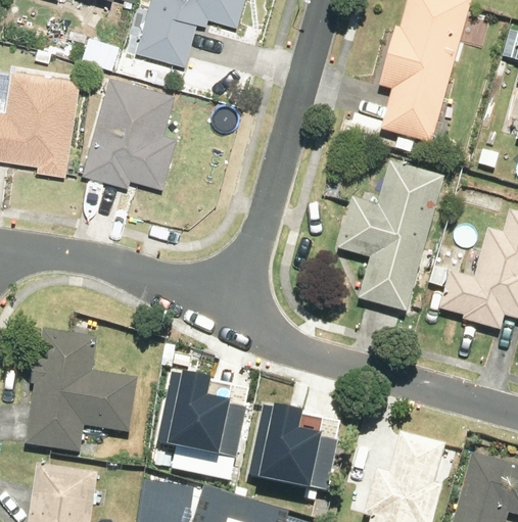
[(149,0),(136,48),(184,61),(195,21),(205,25),(208,16),(236,24),(242,0),(149,0)]
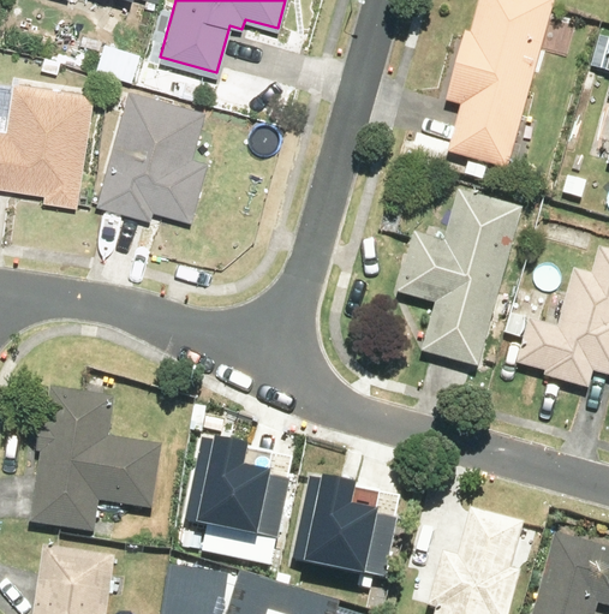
[(477,0),(469,29),(463,28),(443,99),(460,103),(447,151),(507,167),(553,0),(477,0)]
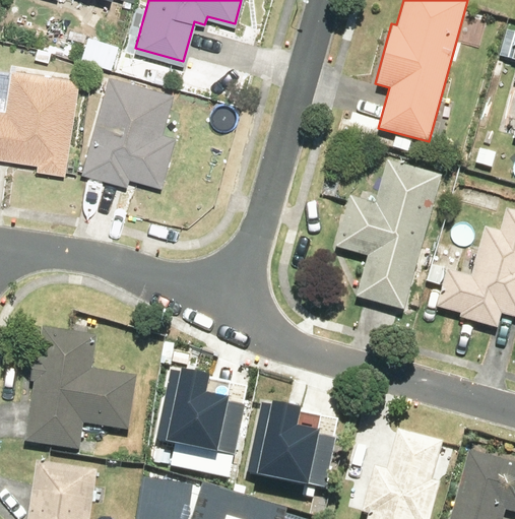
[(37,169),(68,172),(76,76),(7,70),(4,105),(0,105),(0,154),(38,158),(37,169)]
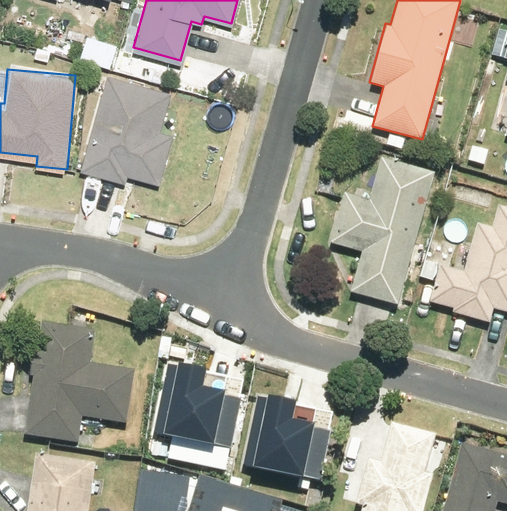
[(170,89),(105,71),(79,168),(125,181),(127,173),(159,182),(172,133),(159,129),(170,89)]
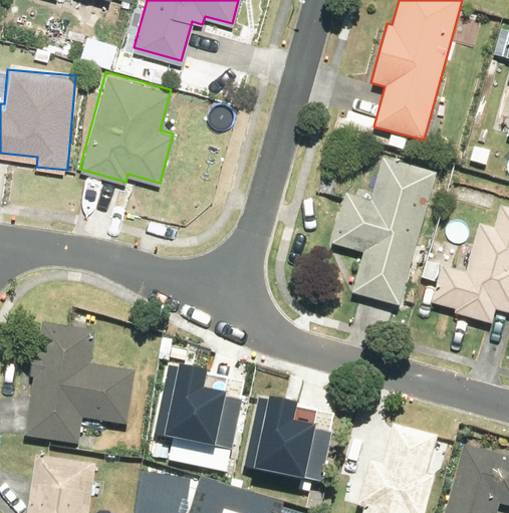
[(439,171),(382,155),(368,200),(343,194),(330,242),(363,252),(352,292),(401,306),(439,171)]
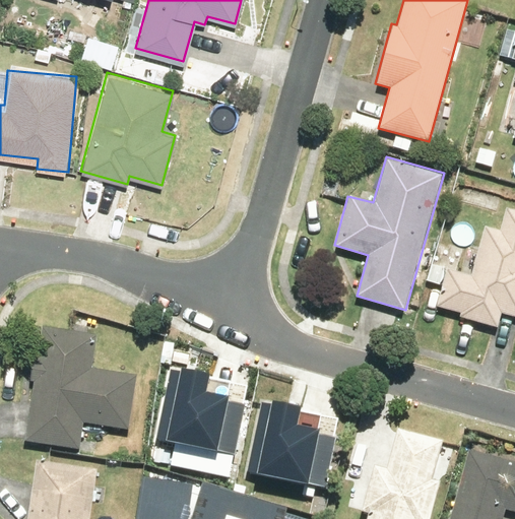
[(500,312),(514,316),(514,208),(506,206),(499,231),(483,226),(469,273),(448,267),(436,309),(496,326),(500,312)]
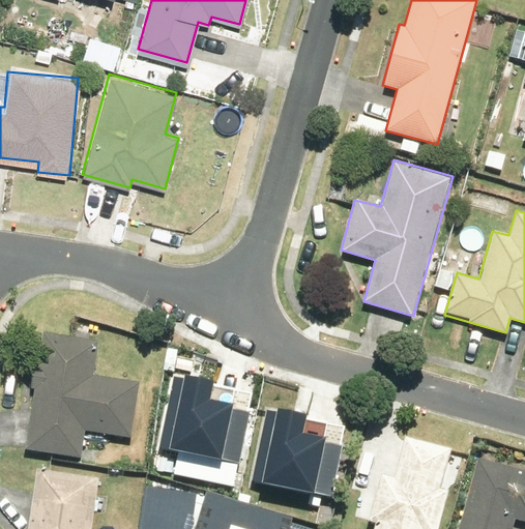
[(34,390),(27,447),(81,456),(84,430),(130,436),(138,381),(92,374),(97,340),(42,331),(38,363),(33,362),(30,389),(34,390)]
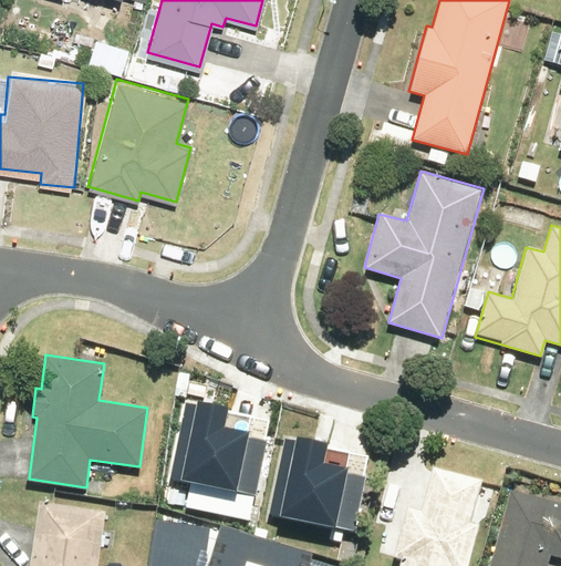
[(178,398),(162,477),(248,495),(259,442),(218,433),(224,408),(178,398)]
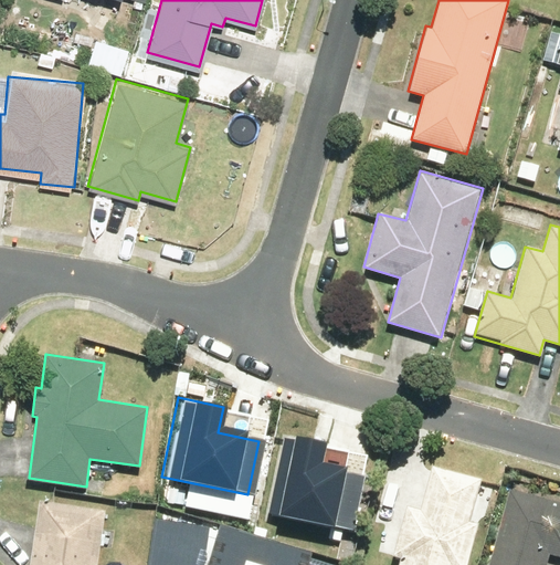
[(319,448),(277,439),(261,518),(349,536),(363,471),(316,462),(319,448)]
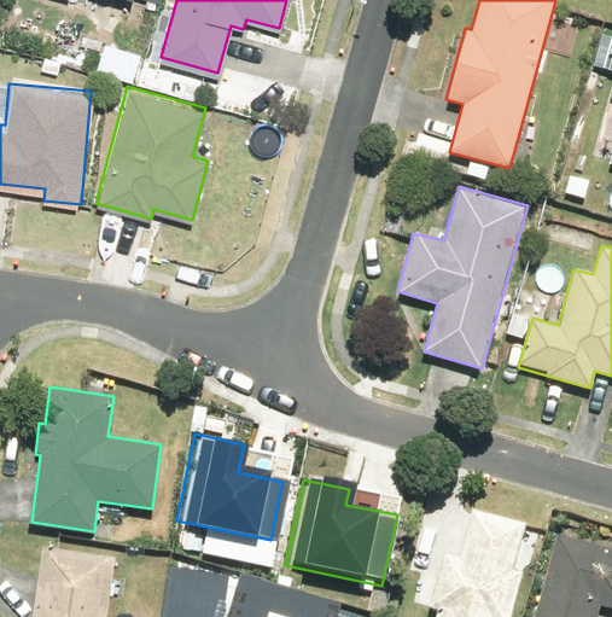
[(435,616),(512,616),(525,571),(516,569),(528,523),(471,507),(459,554),(443,549),(427,607),(437,610),(435,616)]
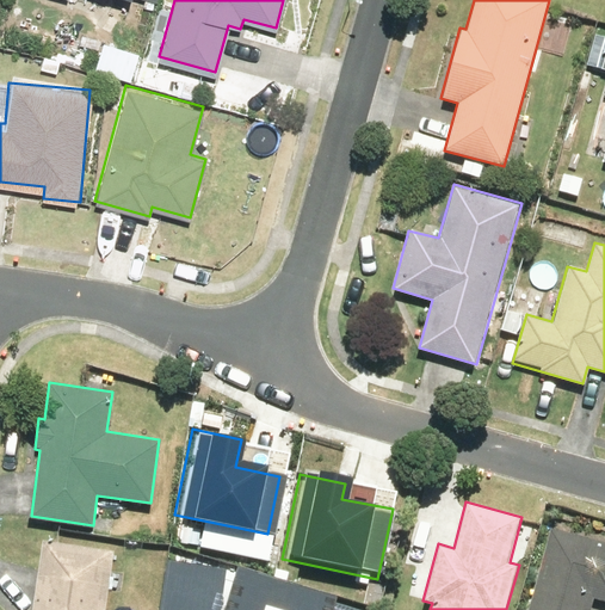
[(588,609),(593,596),(604,598),(604,538),(550,524),(526,609),(588,609)]
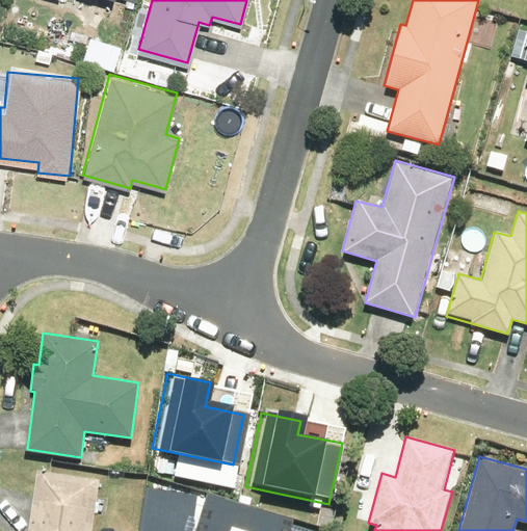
[(88,530),(96,477),(36,470),(28,530),(88,530)]
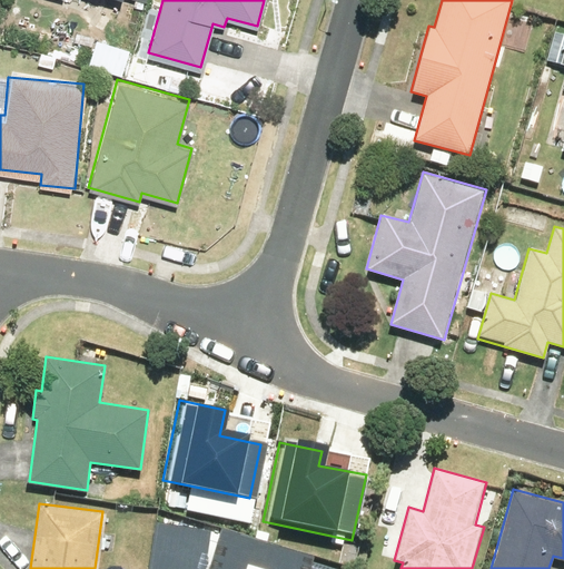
[(205,568),(209,529),(152,525),(148,568),(205,568)]
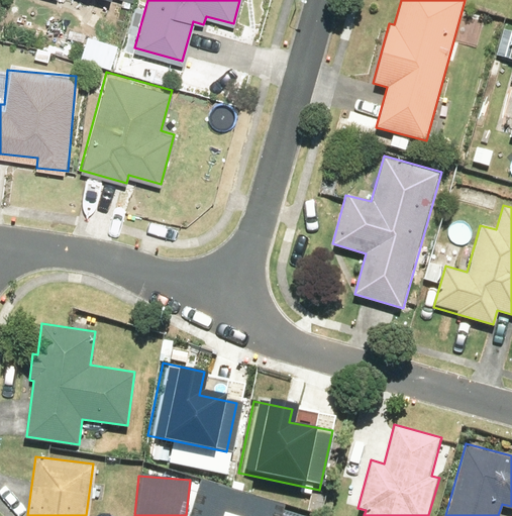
[(283,515),(287,504),(203,479),(191,515),(283,515)]
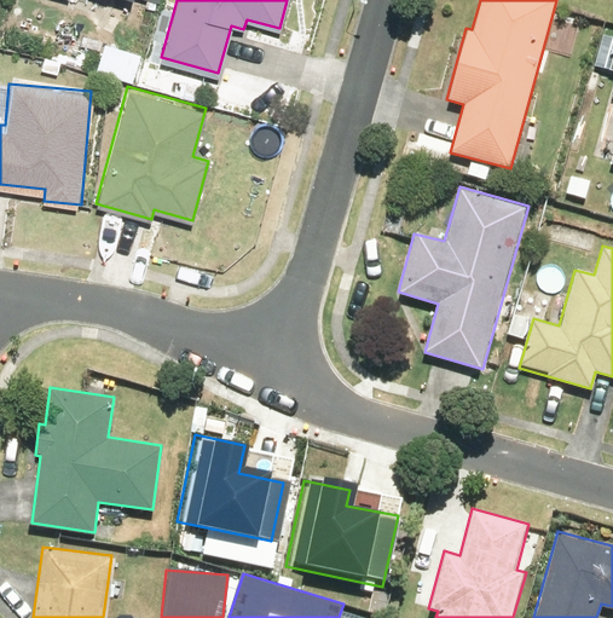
All buildings are outlined.
